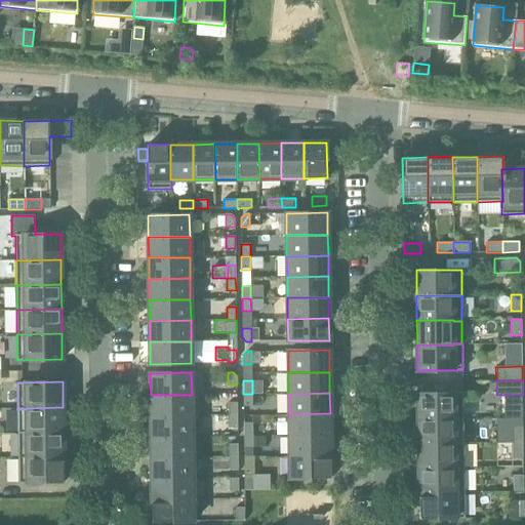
[(454,418),(454,419),(463,419),(462,393),(417,394),(418,419),(454,418)]
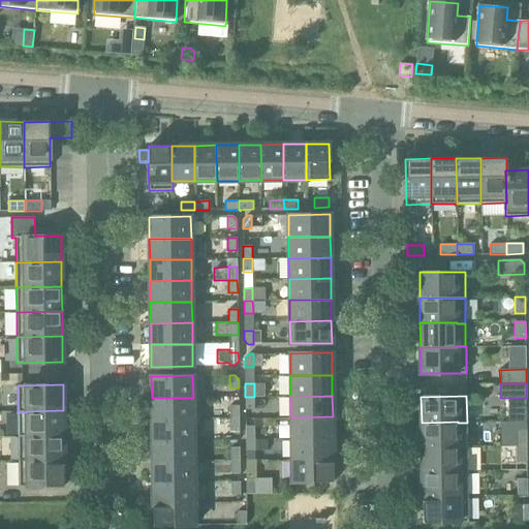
[(254,409),(254,397),(245,397),(245,409),(254,409)]
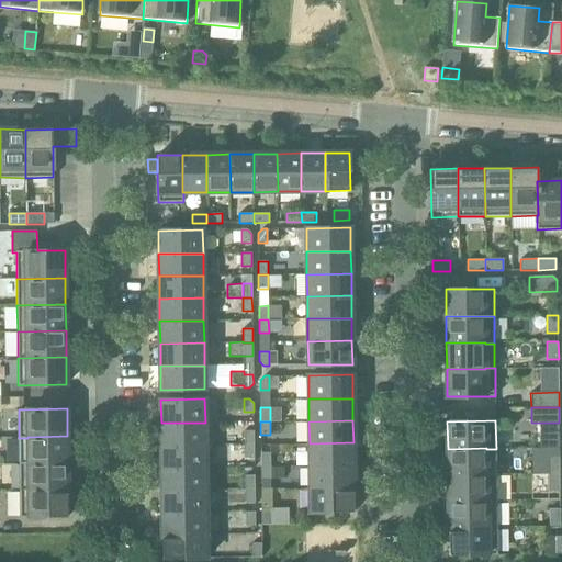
[(205,445),(205,423),(161,423),(161,446),(205,445)]
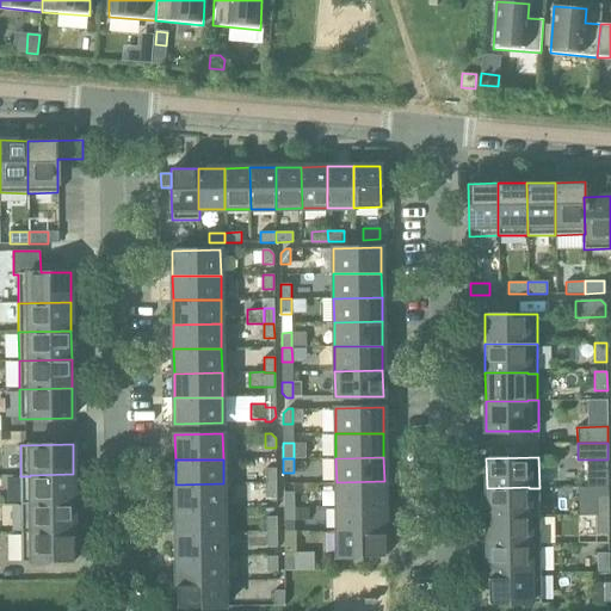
[(266,483),(276,483),(276,468),(265,468),(266,483)]
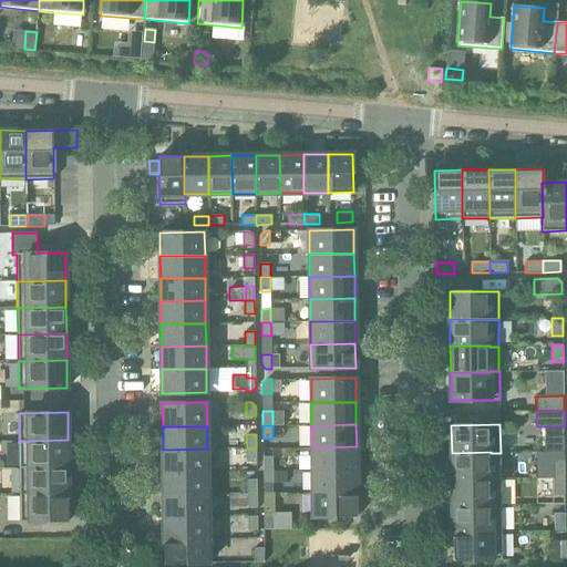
[(68,466),(68,440),(28,441),(28,442),(29,466),(29,467),(68,466)]
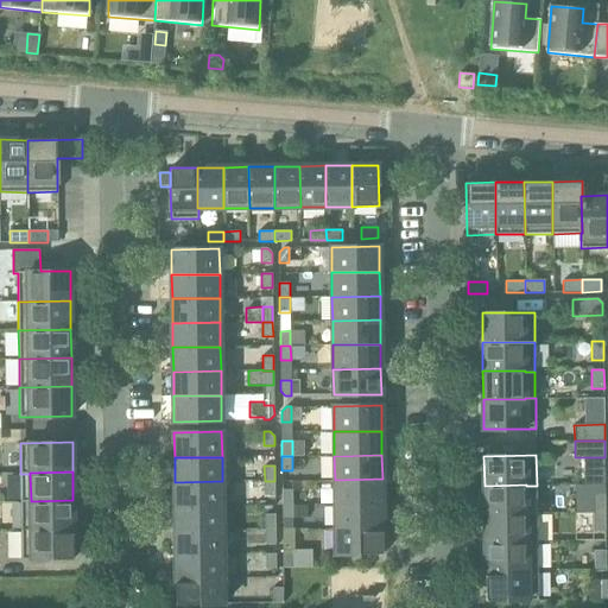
[(382,504),(382,479),(335,480),(335,504),(382,504)]
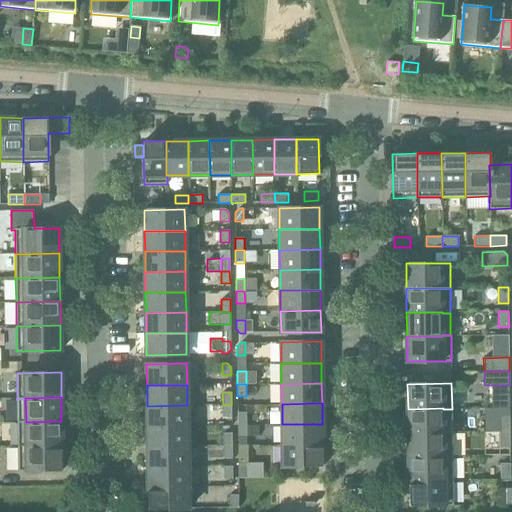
[(187,426),(187,405),(147,406),(147,426),(187,426)]
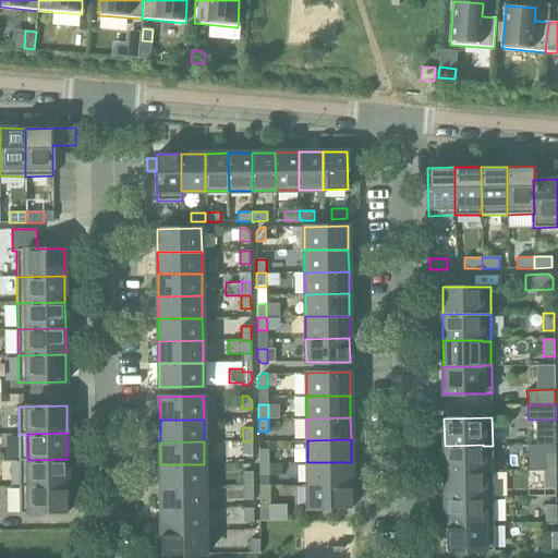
[(252,455),(252,441),(243,441),(243,455),(252,455)]
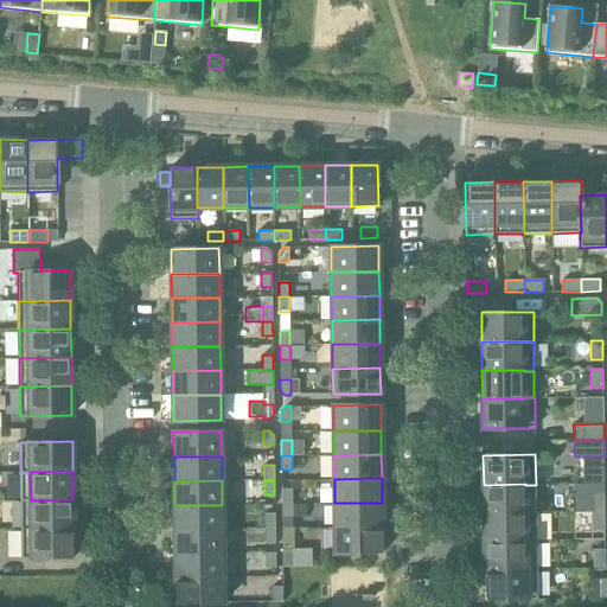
[(525,484),(484,485),(484,513),(526,512),(536,512),(536,485),(525,485),(525,484)]
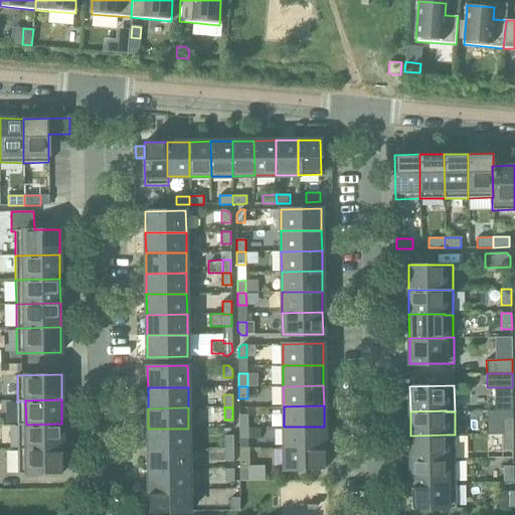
[(239,427),(247,427),(247,414),(239,414),(239,427)]
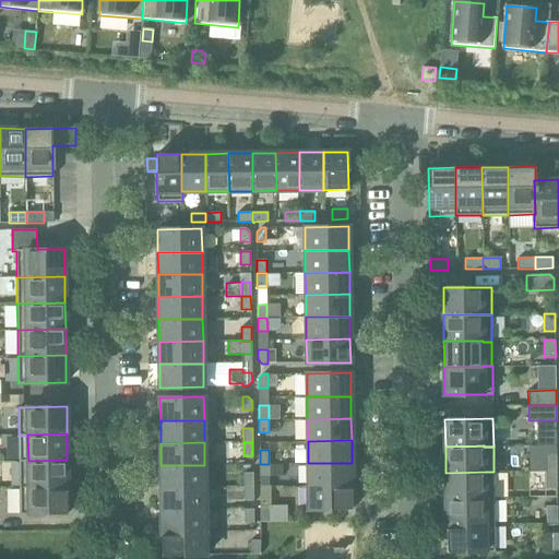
[(546,471),(557,471),(556,453),(545,453),(546,471)]
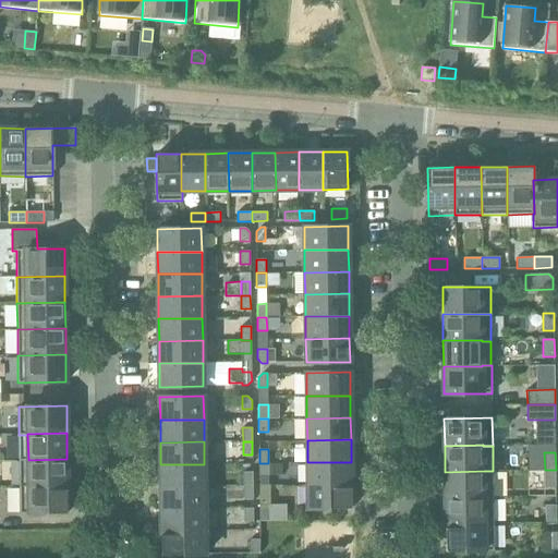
[(68,485),(67,459),(28,460),(28,459),(19,459),(20,486),(68,485)]
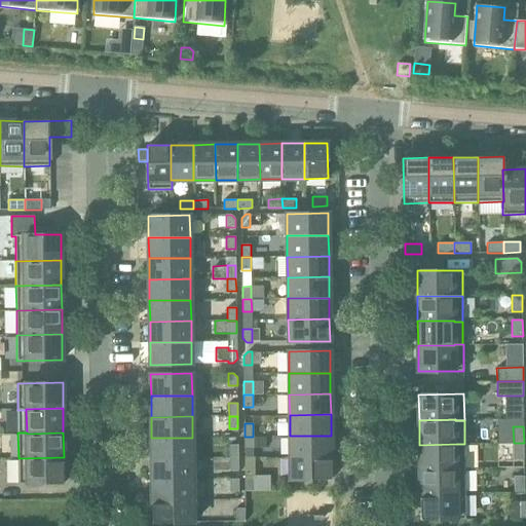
[(331,456),(331,436),(290,436),(290,457),(331,456)]
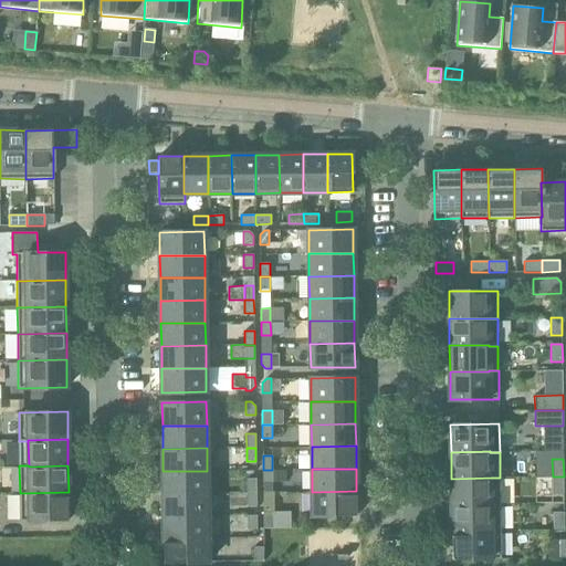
[(273,483),(272,470),(263,470),(263,483),(273,483)]
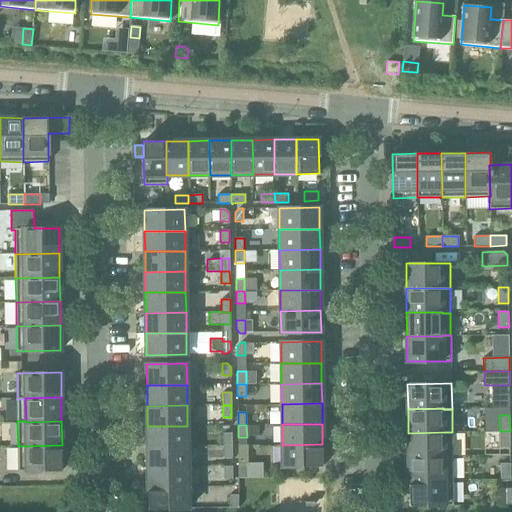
[(187,446),(187,426),(147,426),(147,447),(187,446)]
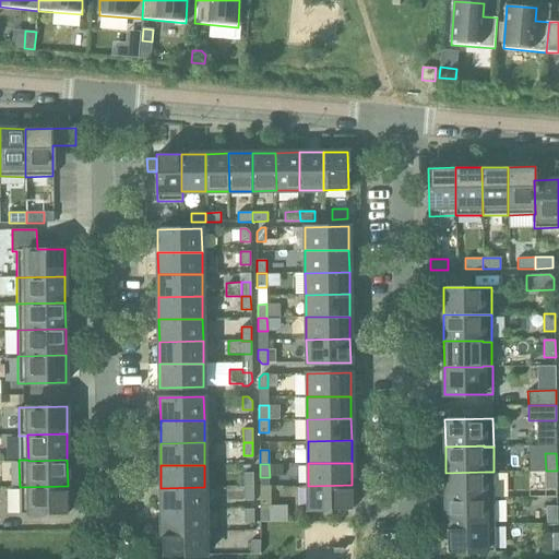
[(557,488),(557,471),(546,471),(546,488),(557,488)]
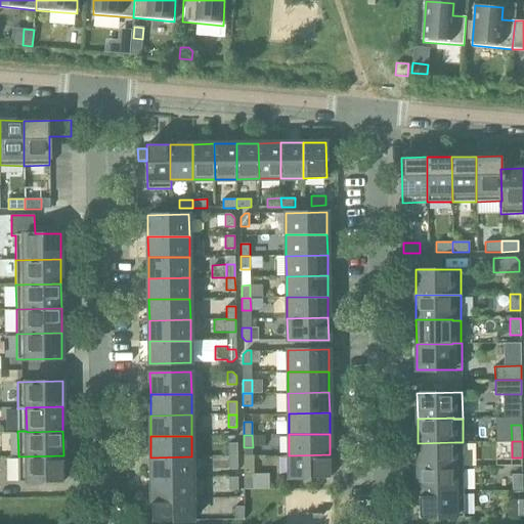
[(454,467),(454,466),(463,466),(463,442),(454,442),(418,443),(418,468),(454,467)]
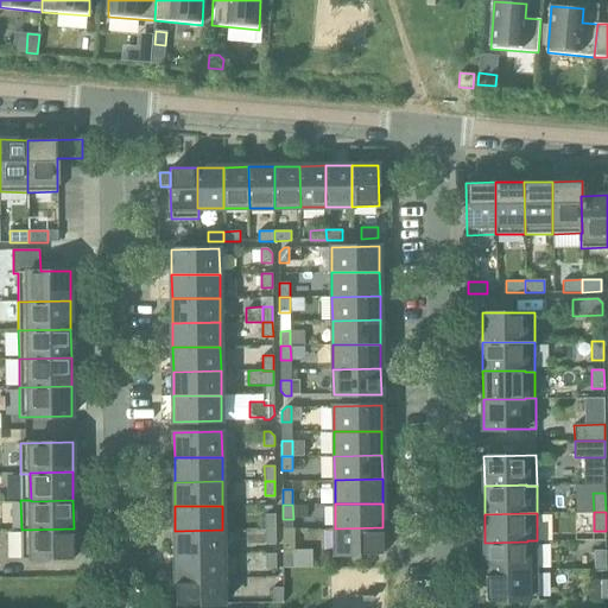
[(265,530),(276,529),(276,514),(265,514),(265,530)]
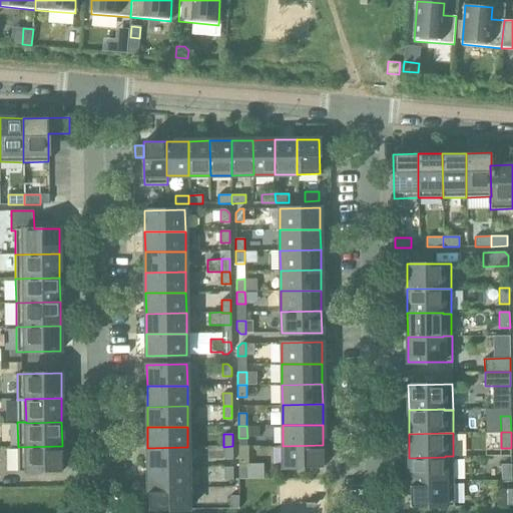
[(324,467),(323,445),(283,446),(284,467),(324,467)]
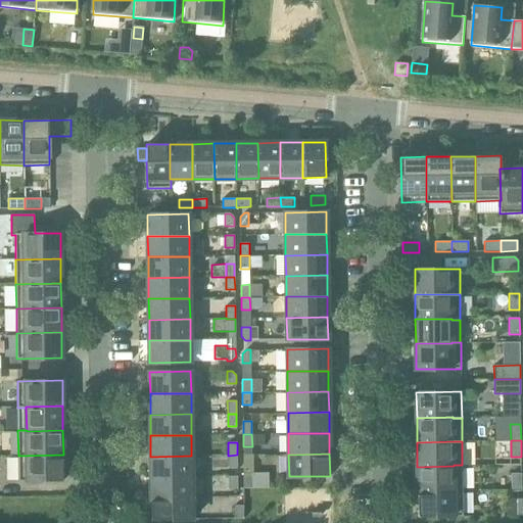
[(63,480),(63,455),(18,456),(18,481),(63,480)]
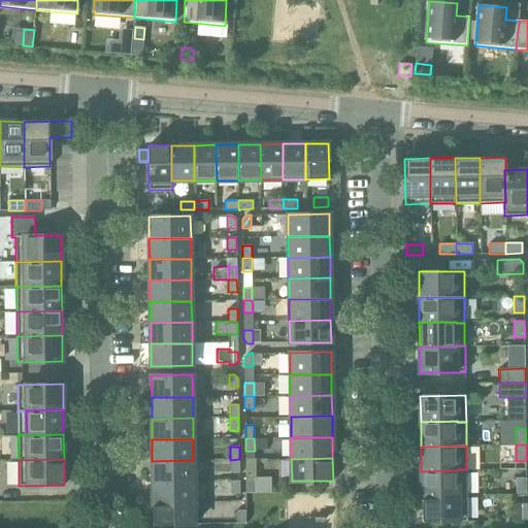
[(239,472),(239,459),(230,460),(230,472),(239,472)]
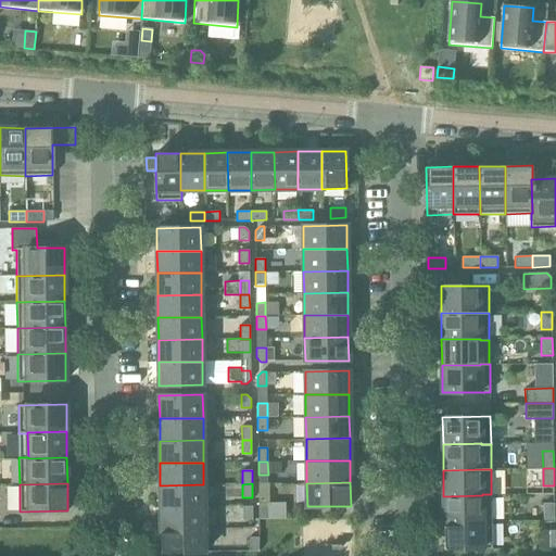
[(204,506),(203,484),(160,485),(161,507),(204,506)]
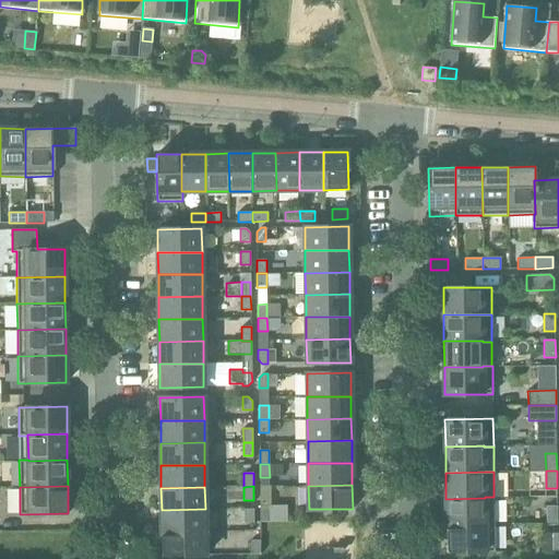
[(485,498),(445,499),(447,525),(495,524),(494,497),(485,497),(485,498)]
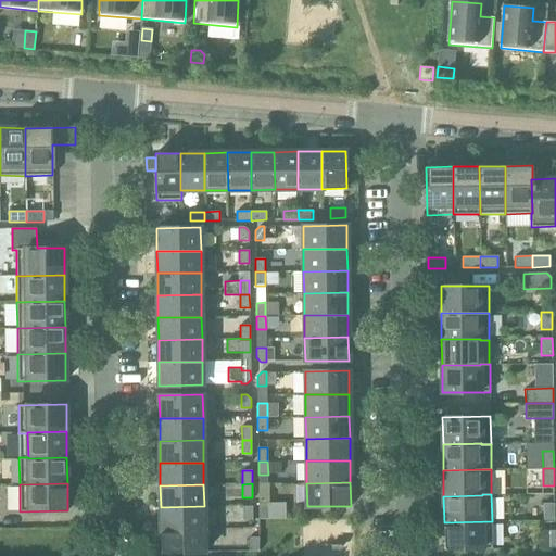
[(543,520),(555,520),(554,503),(543,503),(543,520)]
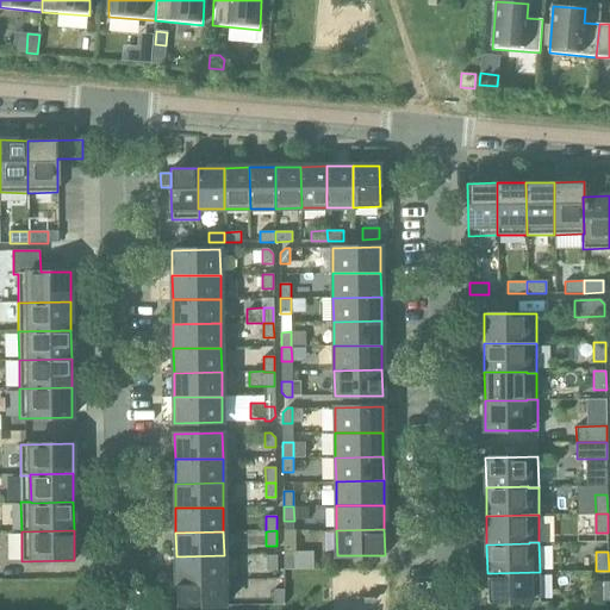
[(284,570),(294,570),(294,554),(284,554),(284,570)]
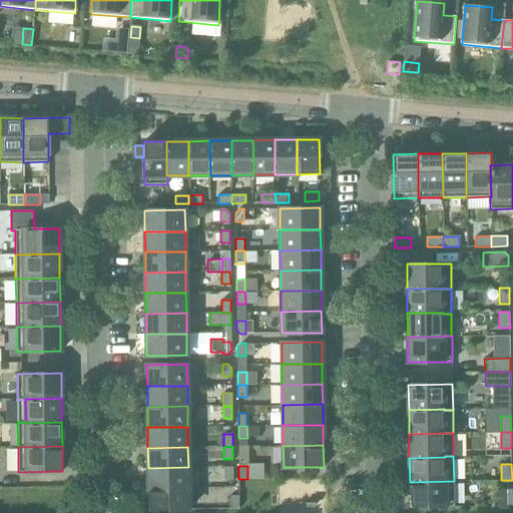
[(188,488),(188,467),(148,468),(148,488),(188,488)]
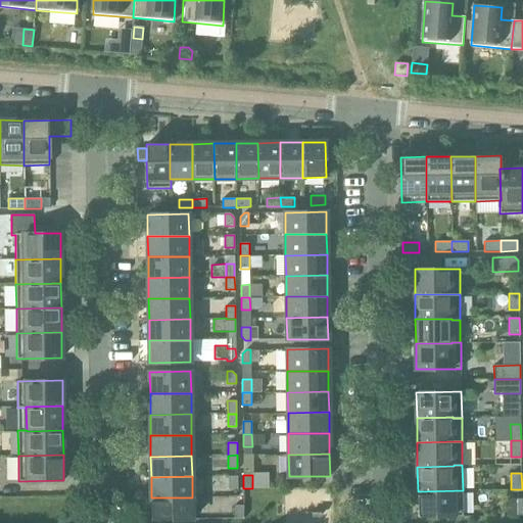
[(229,488),(237,488),(237,476),(228,476),(229,488)]
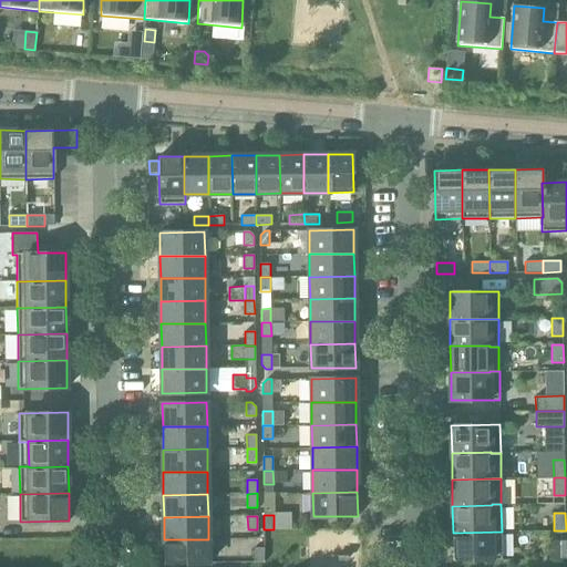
[(502,532),(453,533),(453,560),(502,559),(502,532)]
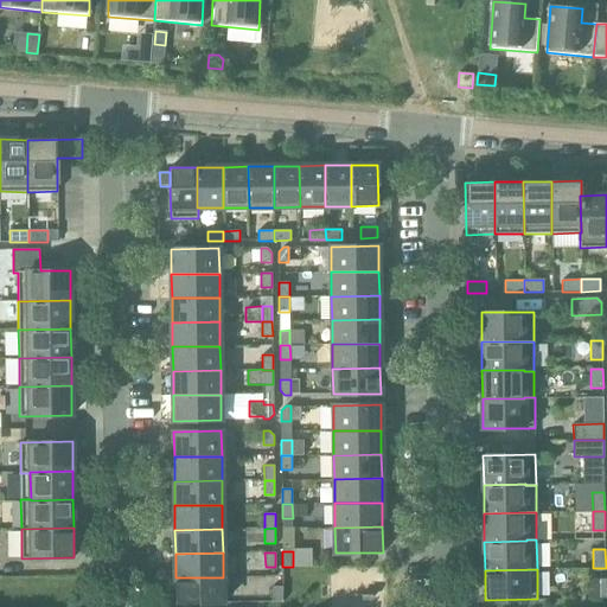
[(223,602),(223,577),(176,577),(176,604),(223,602)]
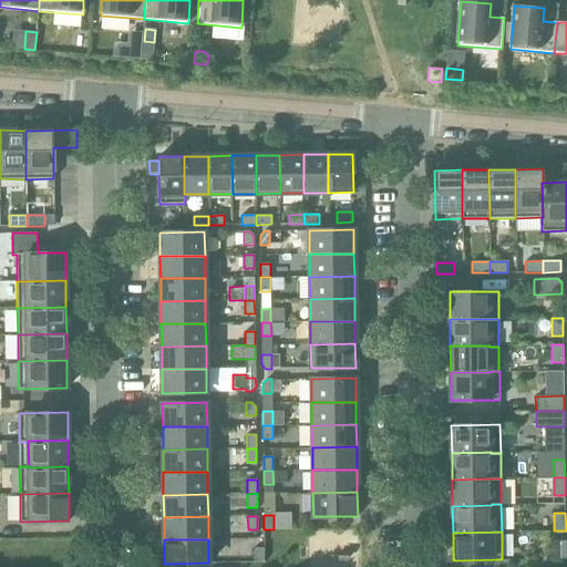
[(254,562),(264,562),(264,548),(254,548),(254,562)]
